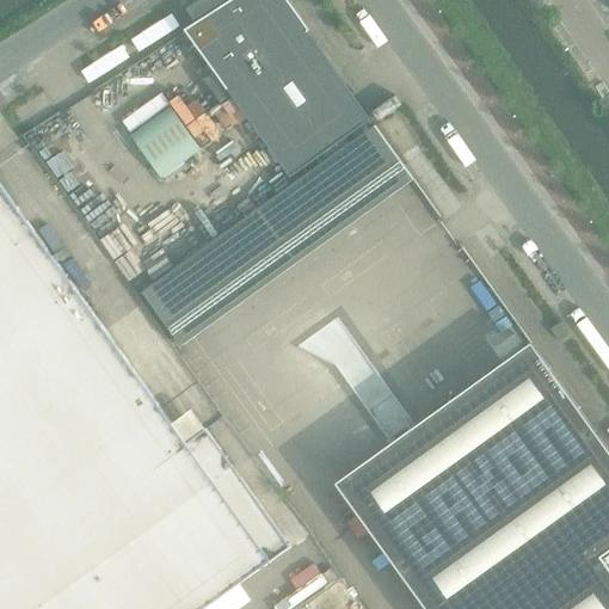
[(232,0),(183,30),(283,179),(289,176),(270,149),(350,92),(283,0),(232,0)]
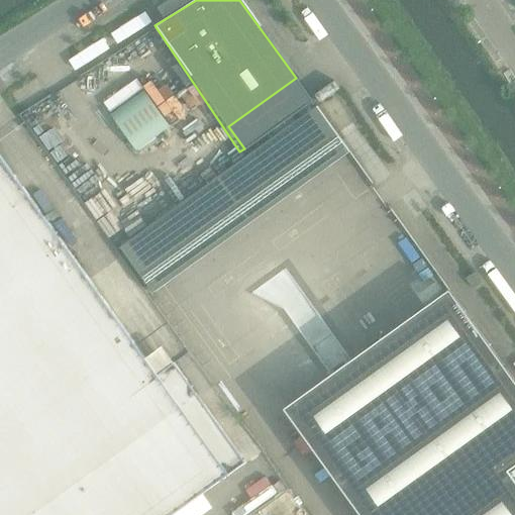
[(142,89),(109,113),(135,149),(169,125),(142,89)]
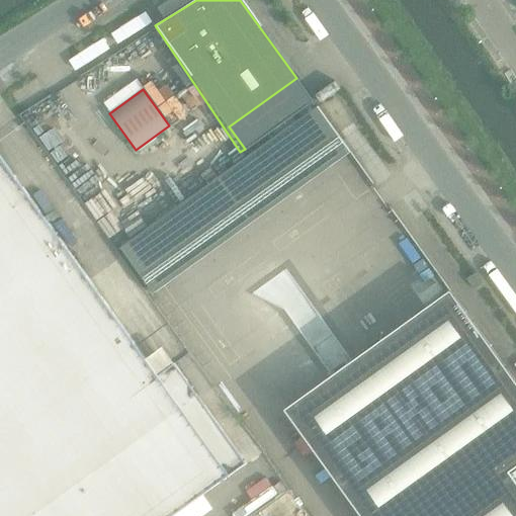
[(152,292),(348,151),(316,105),(118,247),(152,292)]
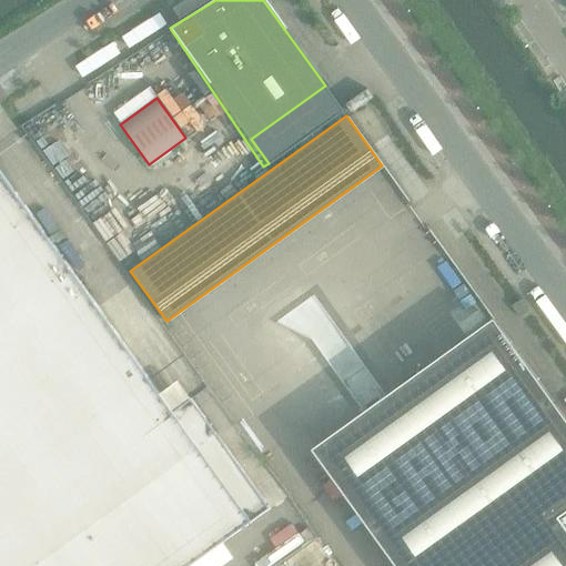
[(0,565),(189,565),(222,543),(246,525),(244,524),(268,507),(216,435),(189,397),(171,410),(158,392),(0,171),(0,565)]
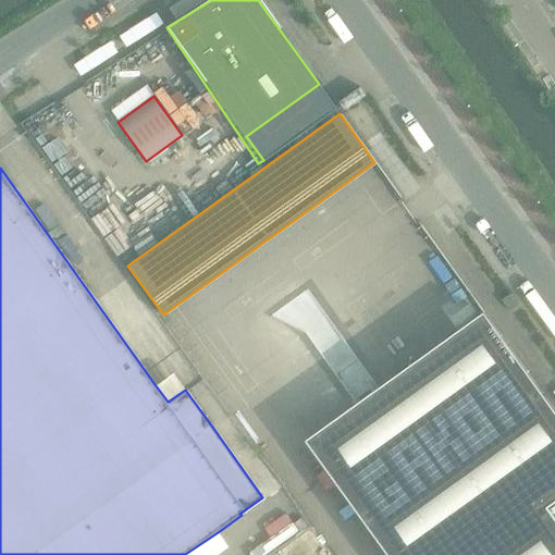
[(420,225),(415,229),(421,238),(427,235),(420,225)]
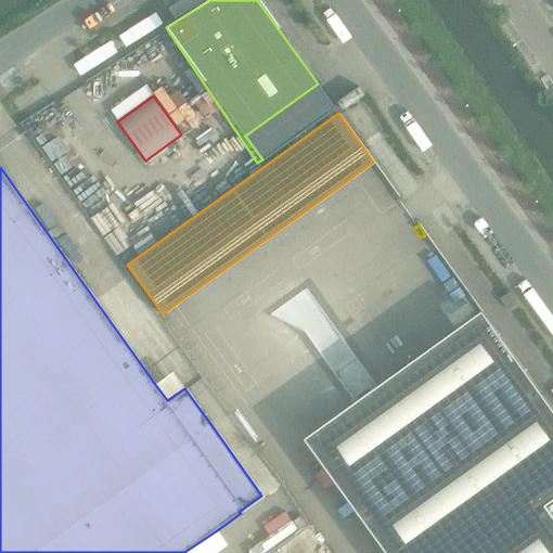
[(434,254),(425,260),(440,281),(449,275),(434,254)]
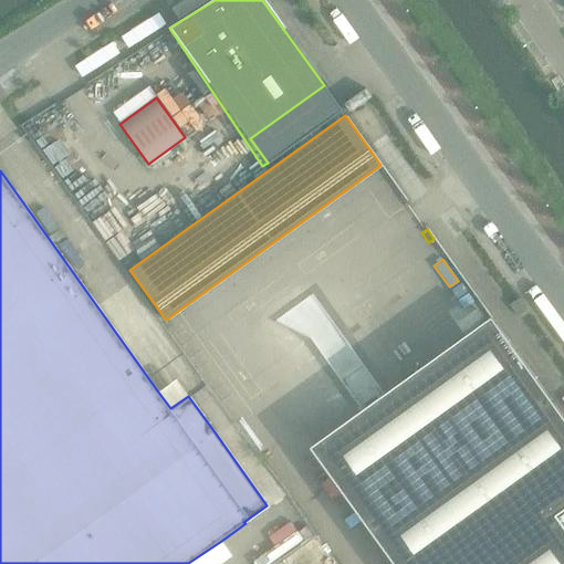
[(517,315),(525,309),(517,298),(509,303),(517,315)]
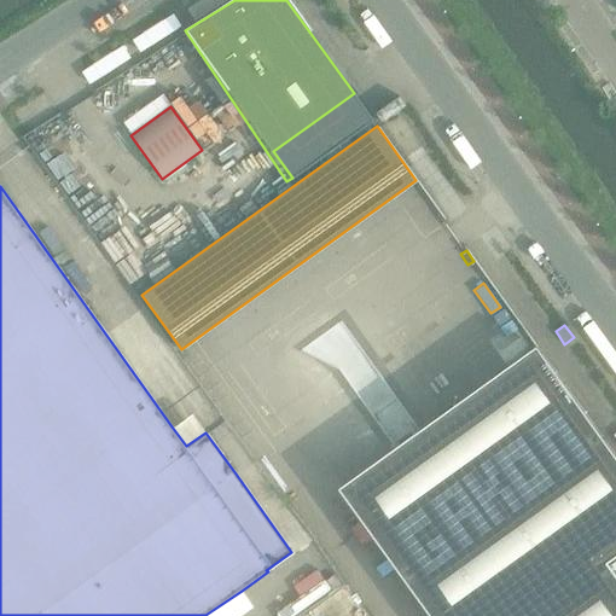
[(615,615),(615,457),(536,347),(340,487),(430,615),(615,615)]
